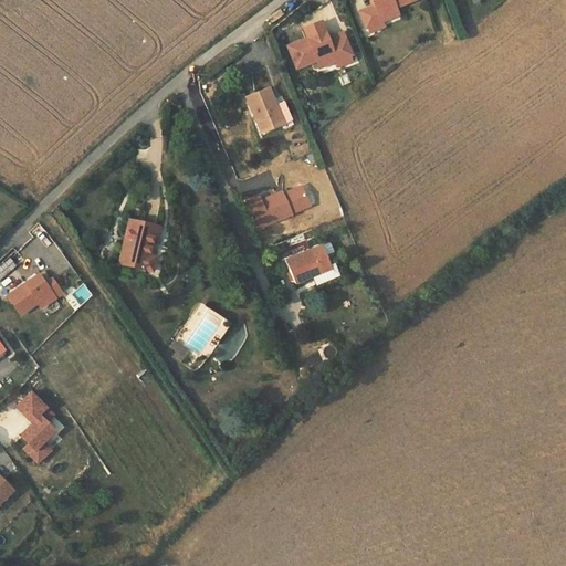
[(370,0),(374,6),(358,11),(364,27),(366,27),(379,21),(376,12),(392,7),(394,8),(413,0),(412,0),(370,0)]
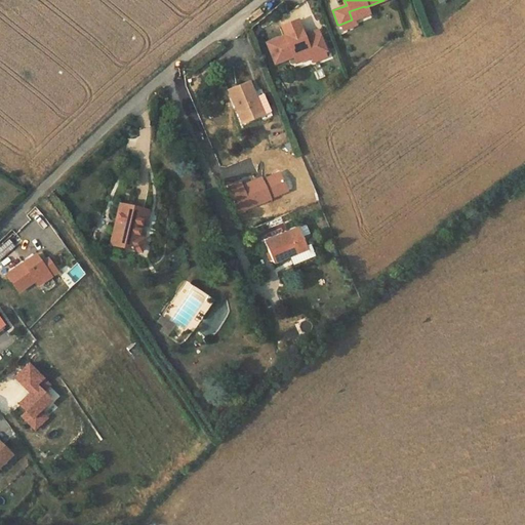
[(364,6),(349,11),(352,19),(368,13),(365,7),(364,6)]
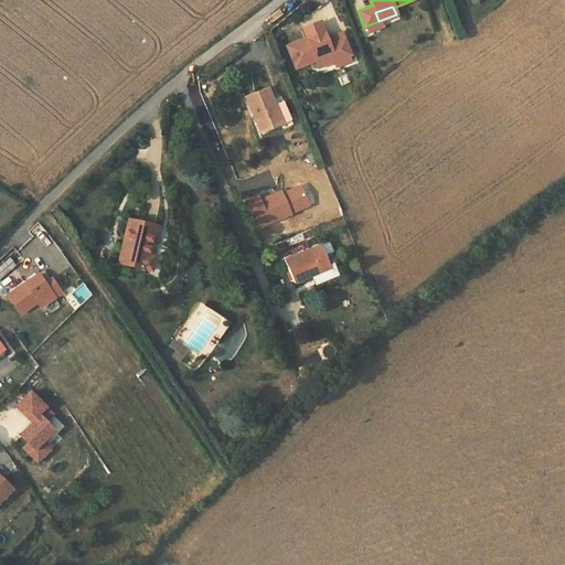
[(379,21),(365,27),(368,32),(381,27),(379,21)]
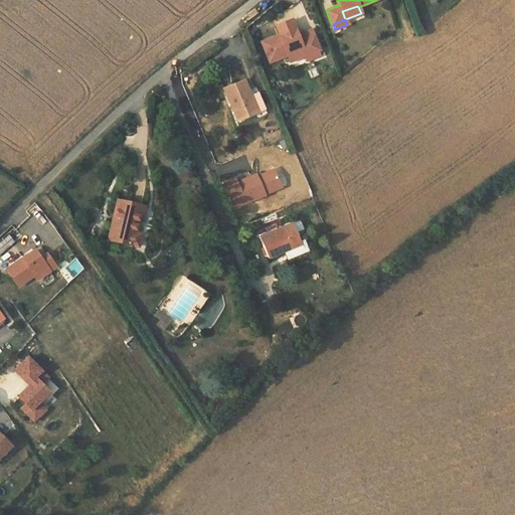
[(319,48),(314,35),(300,41),(292,22),(276,28),(279,35),(262,42),(270,62),(288,55),(288,54),(288,53),(302,47),(305,55),(318,50),(319,48)]
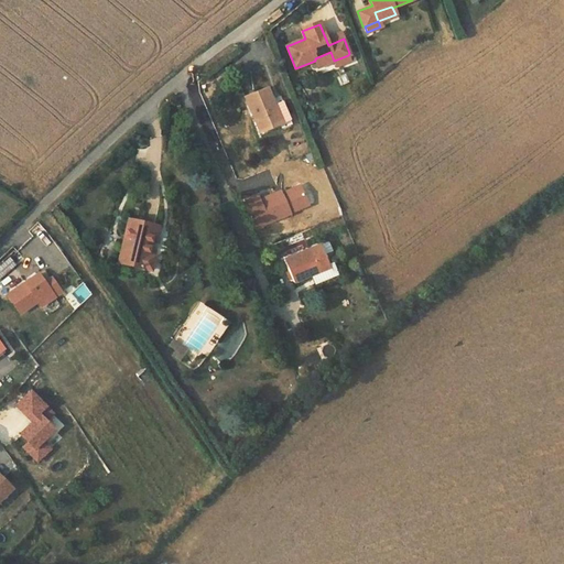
[(315,60),(315,61),(317,67),(334,61),(331,52),(315,58),(315,60)]
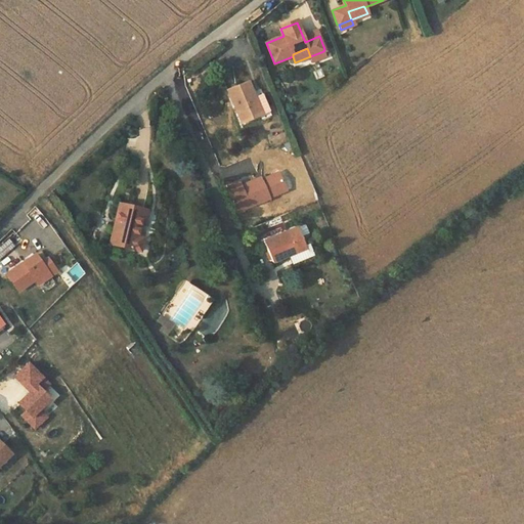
[(323,51),(310,56),(313,61),(325,56),(323,51)]
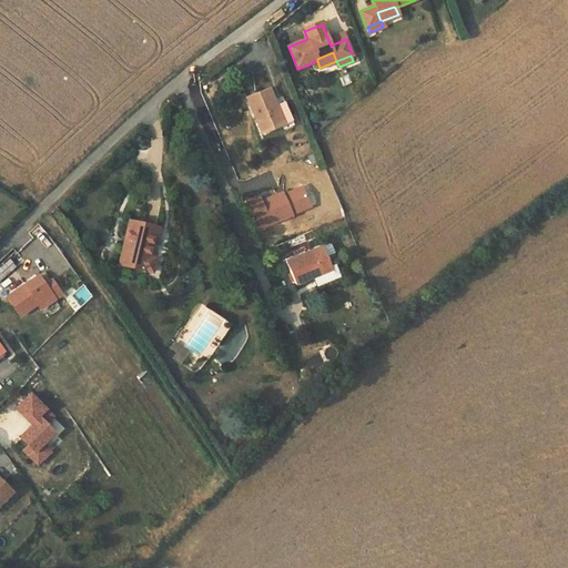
[(270,88),(247,98),(262,133),(290,122),(283,107),(277,109),(270,88)]
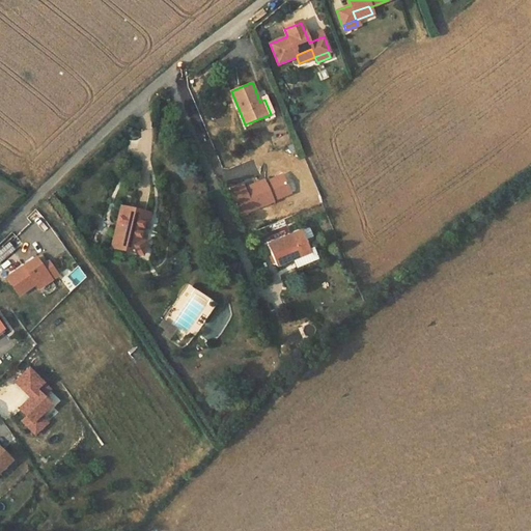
[(264,179),(245,188),(244,184),(231,189),(242,215),(274,201),(273,200),(289,193),(282,175),(266,182),(264,179)]
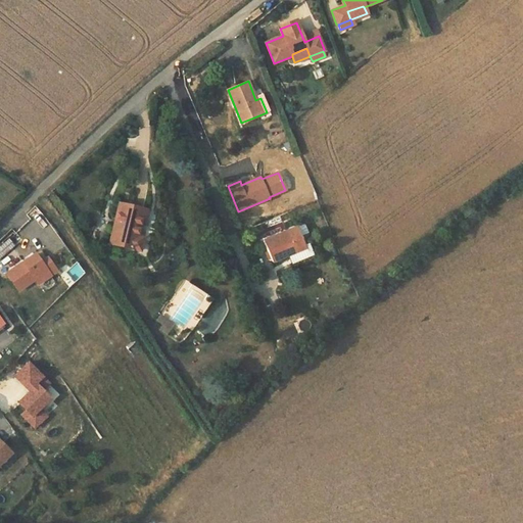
[(120,203),(110,243),(139,250),(142,238),(137,237),(142,218),(143,209),(120,203)]
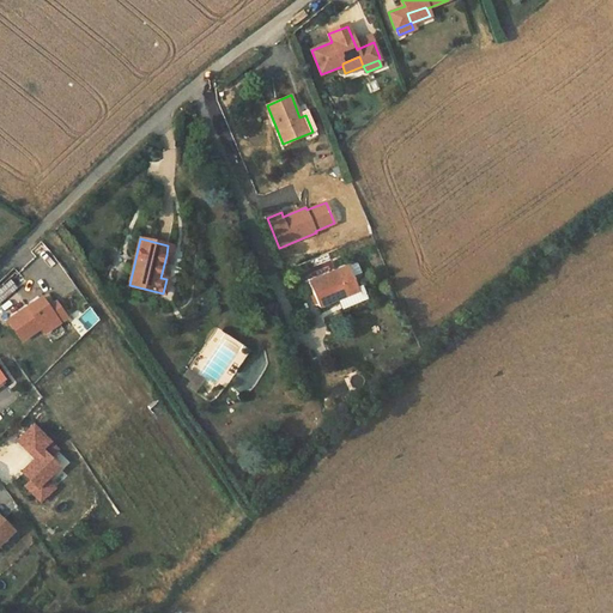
[(349,266),(309,283),(320,307),(338,299),(338,296),(358,287),(357,287),(349,266)]
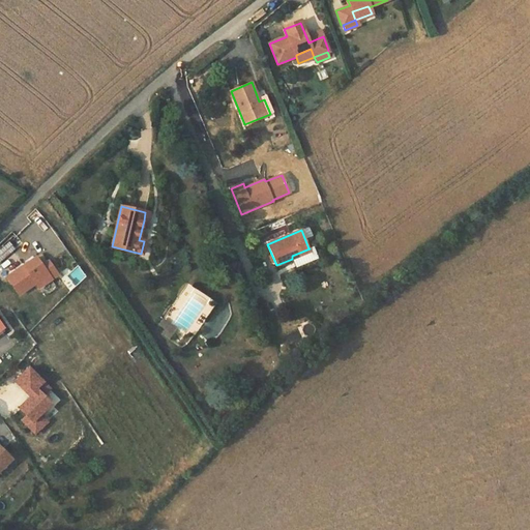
[(9,241),(0,249),(0,263),(0,264),(17,248),(9,241)]
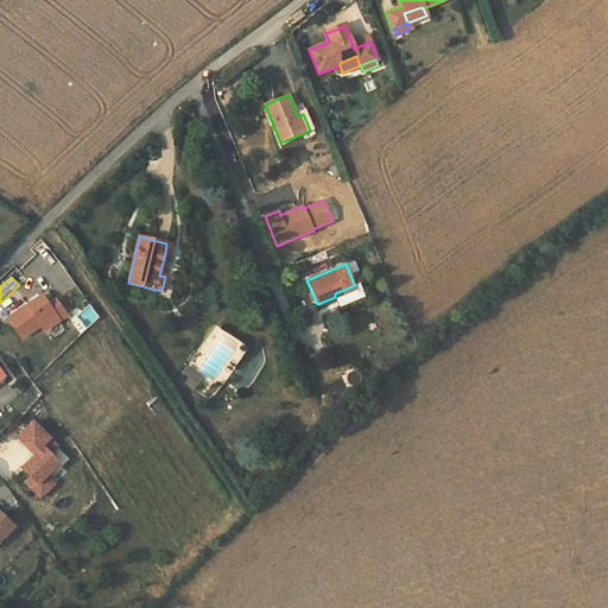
[(335,297),(339,305),(363,296),(359,283),(354,285),(355,285),(335,293),(335,297)]
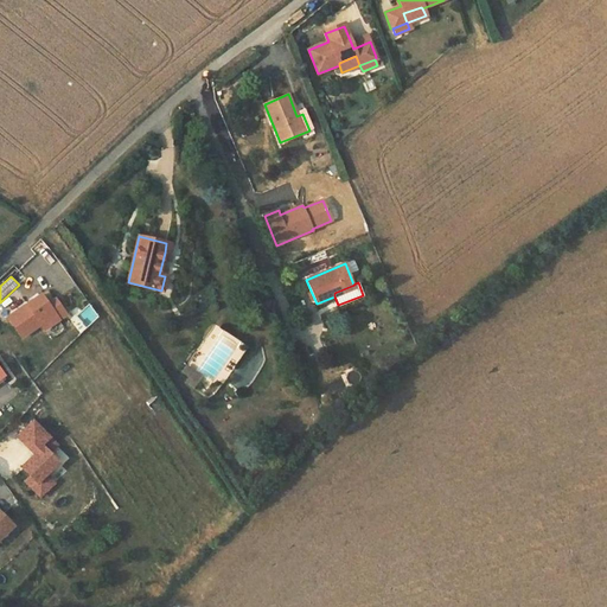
[(8,317),(18,330),(17,330),(23,337),(42,324),(39,320),(52,311),(58,319),(66,314),(56,299),(49,304),(42,294),(8,317)]
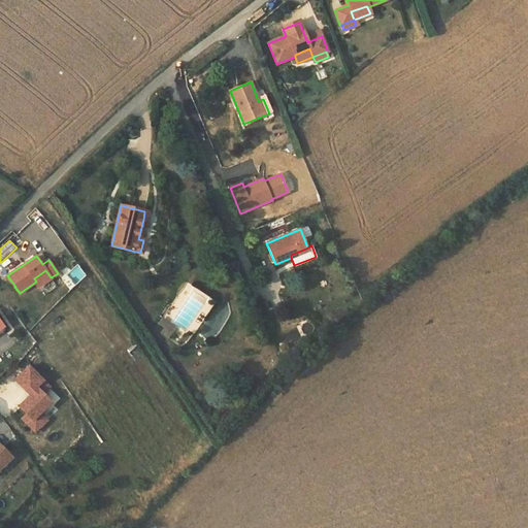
[(67,272),(75,285),(88,277),(79,264),(67,272)]
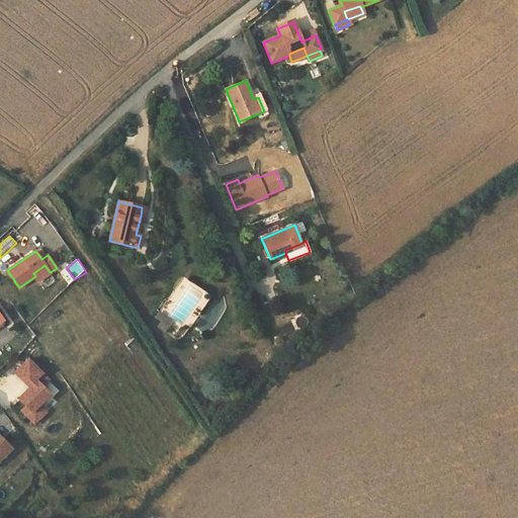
[(33,273),(35,276),(38,280),(50,272),(45,265),(33,273)]
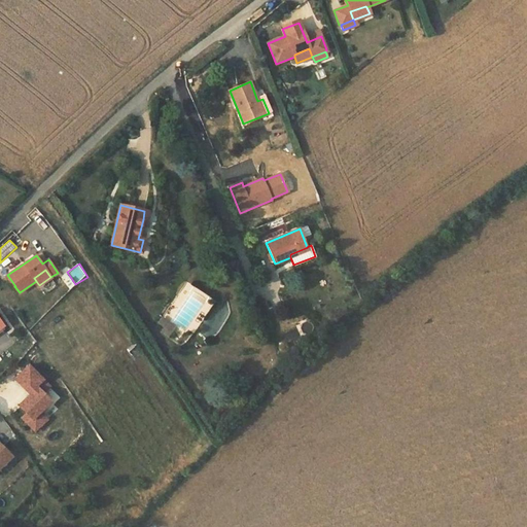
[(162,317),(157,322),(165,327),(172,332),(175,326),(162,317)]
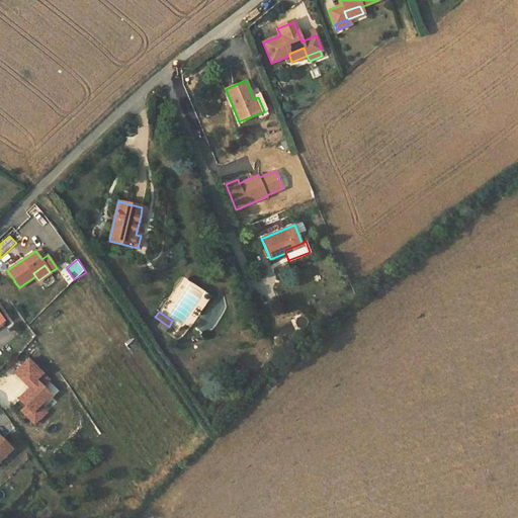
[(162,322),(158,327),(165,332),(169,327),(162,322)]
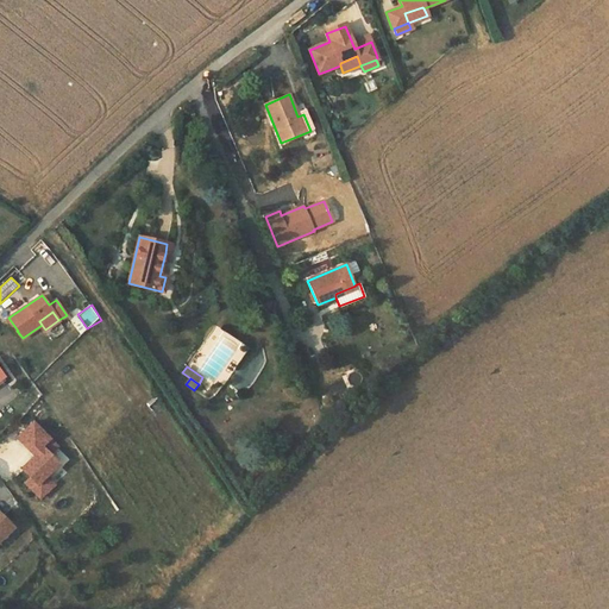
[(32,479),(27,485),(42,501),(57,487),(50,479),(63,466),(45,447),(52,441),(36,422),(18,439),(36,457),(23,470),(32,479)]
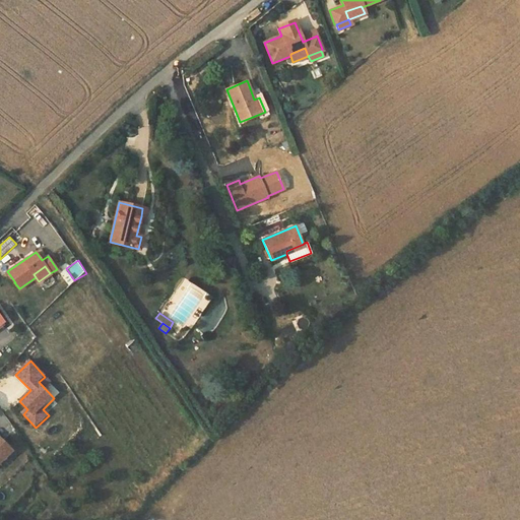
[(0,460),(10,451),(0,440),(0,460)]
